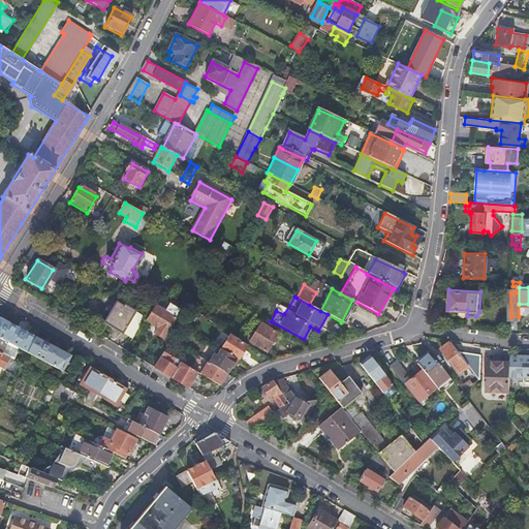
[(528,304),(519,304),(519,313),(525,313),(528,309),(528,304)]
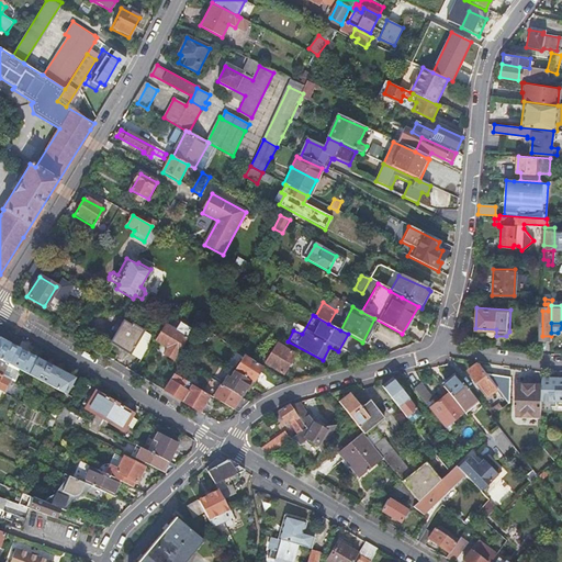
[(165,325),(155,340),(166,348),(164,352),(173,359),(176,355),(178,356),(183,348),(180,346),(189,332),(176,324),(172,329),(165,325)]
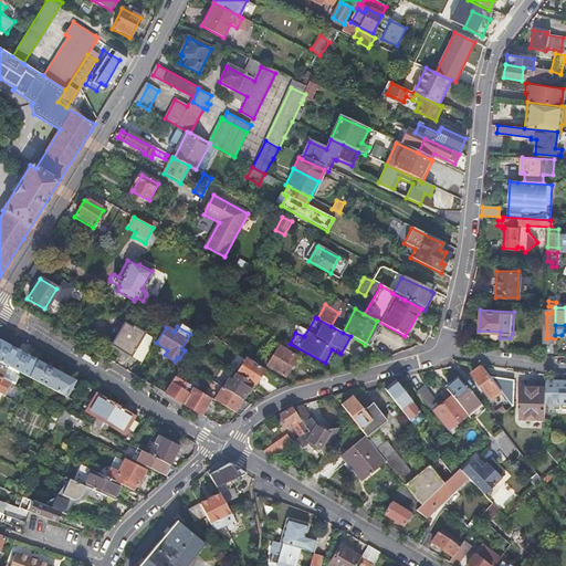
[(128,356),(138,339),(140,336),(128,329),(127,332),(119,328),(109,345),(128,356)]
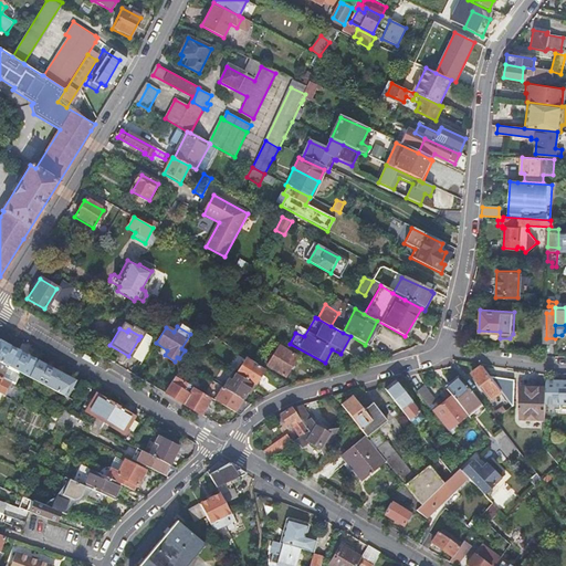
[(140,363),(150,346),(138,339),(128,356),(140,363)]
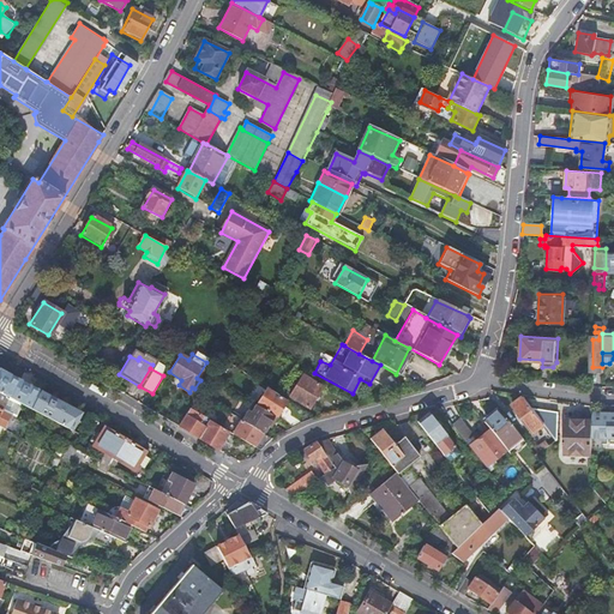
[(10,375),(8,378),(30,389),(31,386),(10,375)]
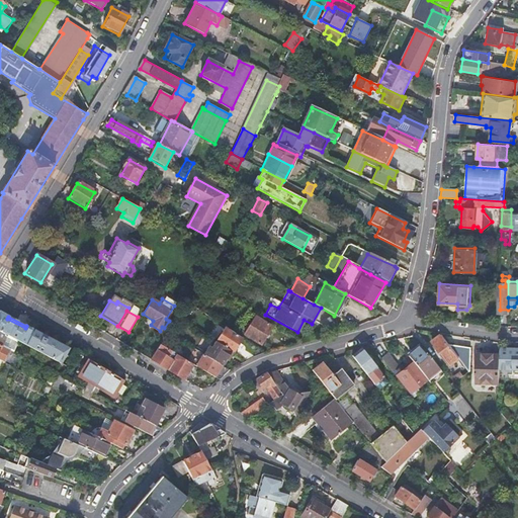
[(0,331),(7,336),(17,341),(25,345),(29,337),(22,333),(23,331),(25,328),(7,319),(5,322),(0,319),(0,331)]
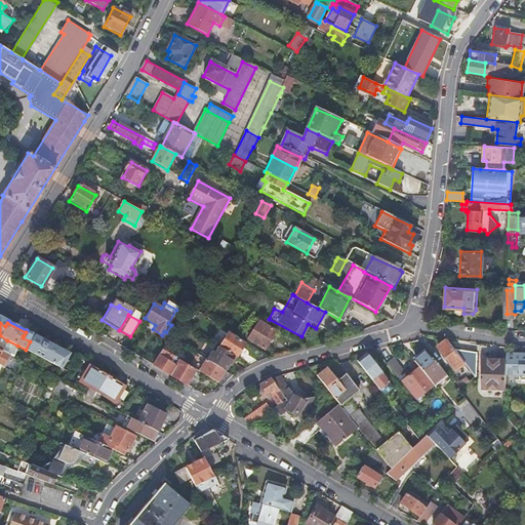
[(258,323),(248,340),(265,351),(275,332),(258,323)]
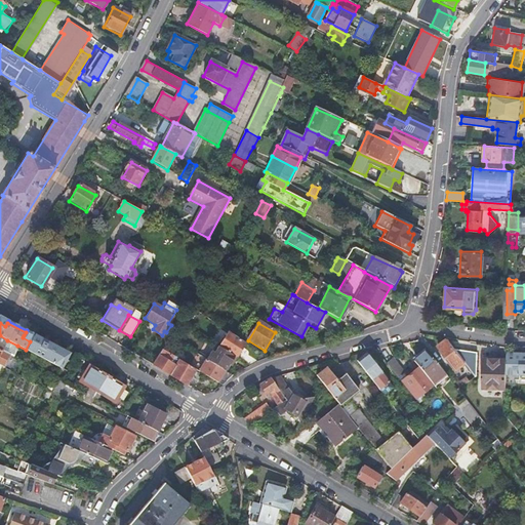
[(235,356),(243,341),(227,330),(217,346),(220,348),(235,356)]
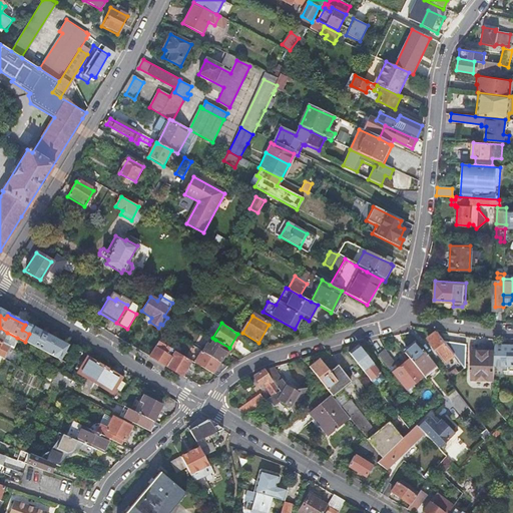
[(0,342),(2,344),(7,346),(10,348),(11,349),(17,338),(7,333),(0,328),(0,342)]
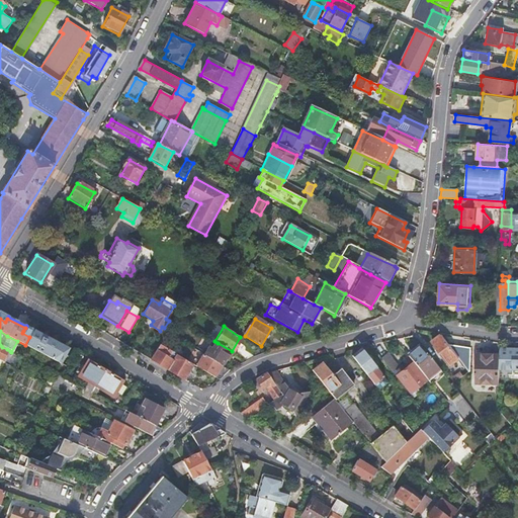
[(39,336),(58,346),(59,343),(40,334),(39,336)]
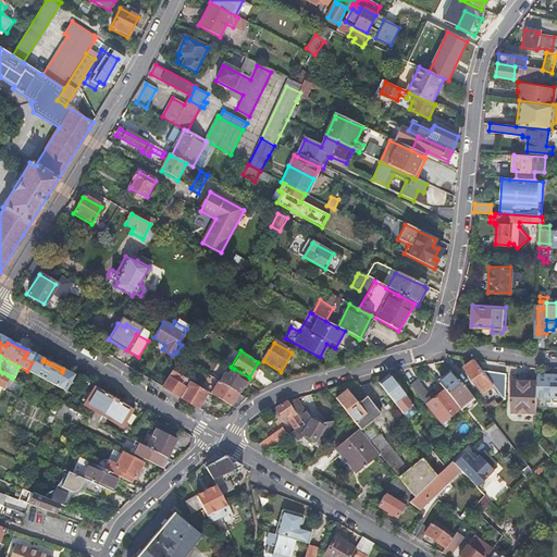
[(462,369),(470,379),(467,381),(473,390),(477,387),(482,394),(493,385),(480,368),(474,360),(462,369)]
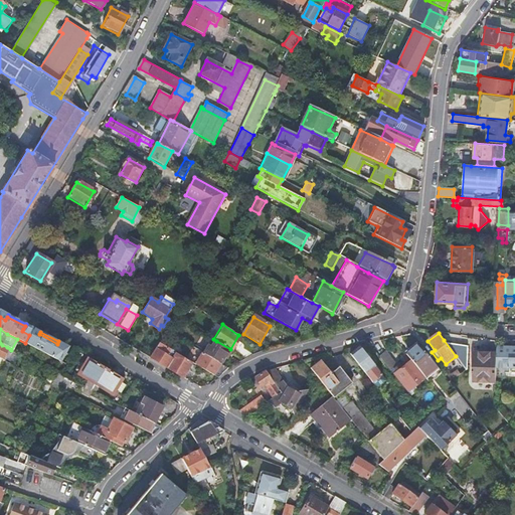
[(29,335),(25,343),(58,361),(63,351),(56,346),(57,344),(39,334),(37,336),(36,339),(29,335)]
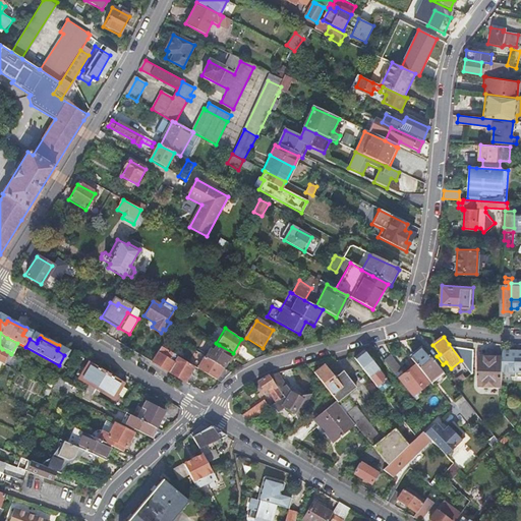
[(461,360),(470,372),(470,348),(449,344),(461,360)]
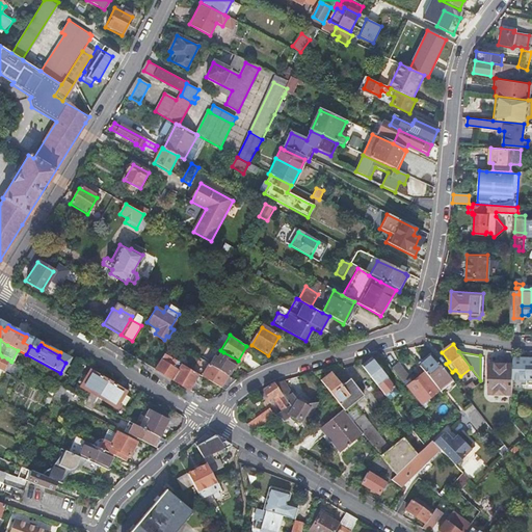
[(225,374),(229,376),(233,369),(238,361),(223,352),(220,356),(217,354),(211,366),(225,374)]
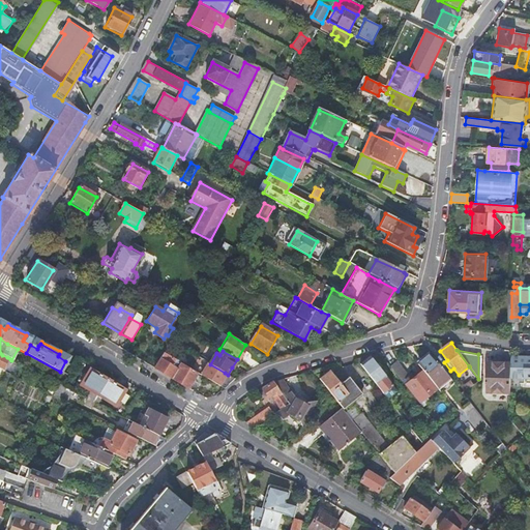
[(172,378),(181,364),(178,362),(179,361),(164,352),(154,367),(172,378)]
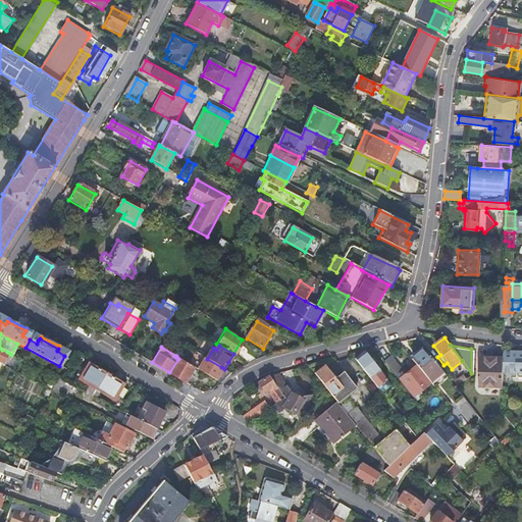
[(0,363),(4,366),(10,354),(7,352),(2,350),(0,348),(0,363)]
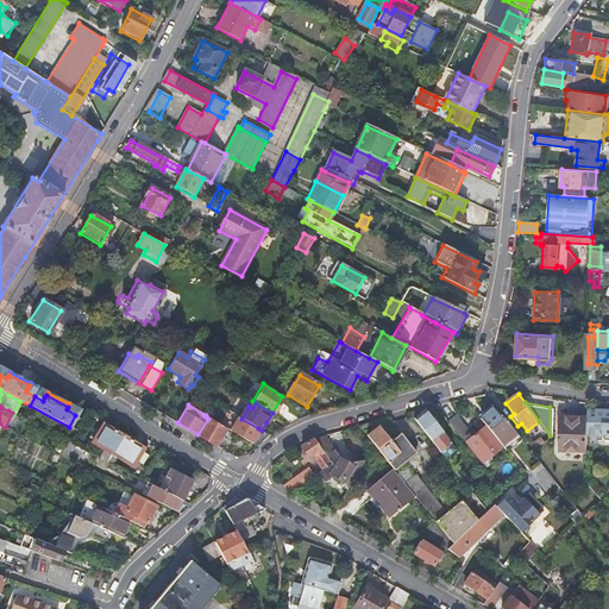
[(491,406),(477,419),(482,425),(485,429),(487,429),(497,444),(498,445),(498,446),(501,447),(515,435),(491,406)]
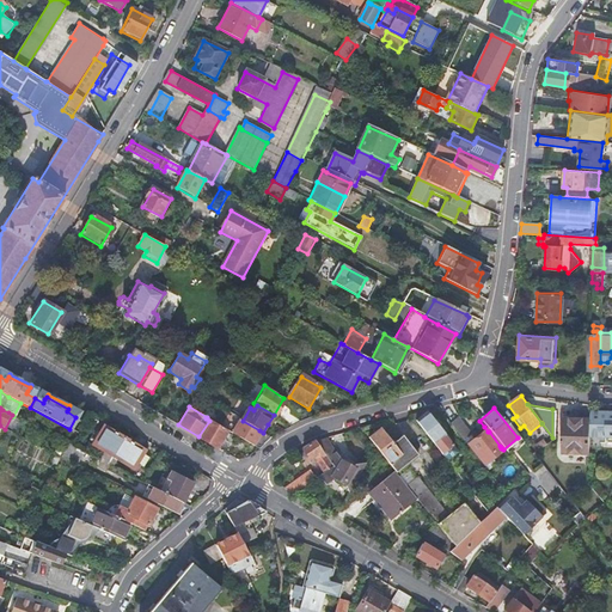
[(424,410),(414,418),(433,445),(440,453),(451,444),(424,410)]
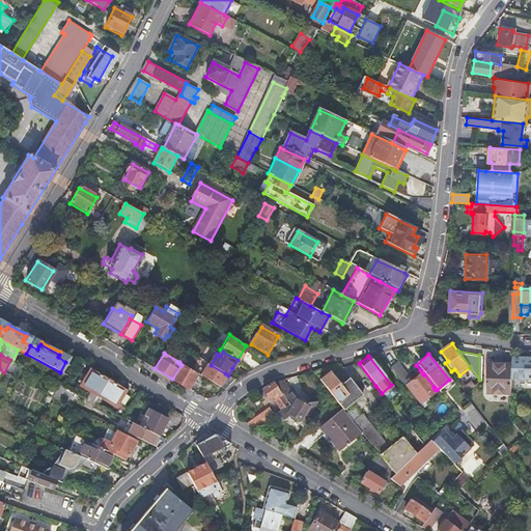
[(530,356),(510,357),(510,360),(510,362),(510,388),(521,388),(521,383),(525,383),(525,379),(530,379),(530,356)]
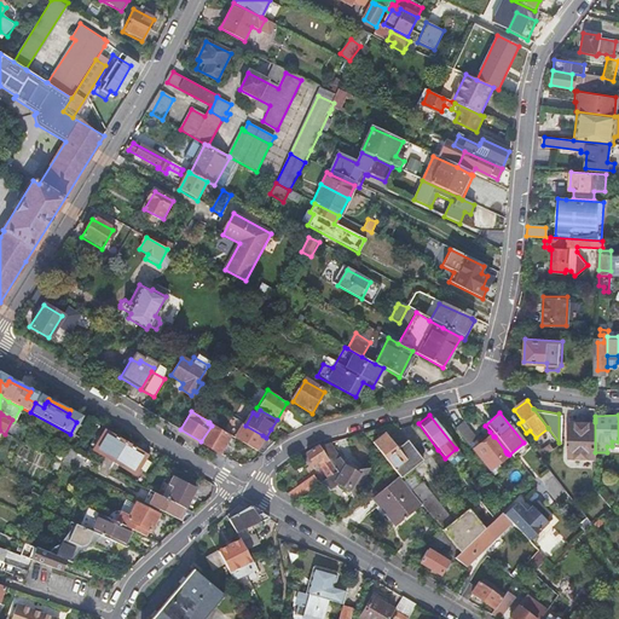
[(453,428),(464,443),(472,435),(461,422),(453,428)]
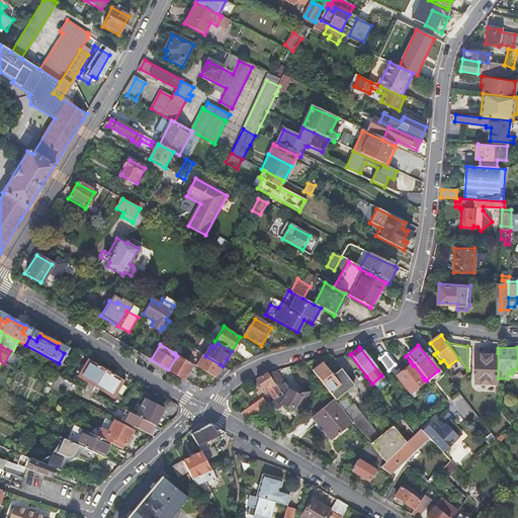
[(498,378),(498,353),(473,353),(475,382),(498,383),(498,378)]
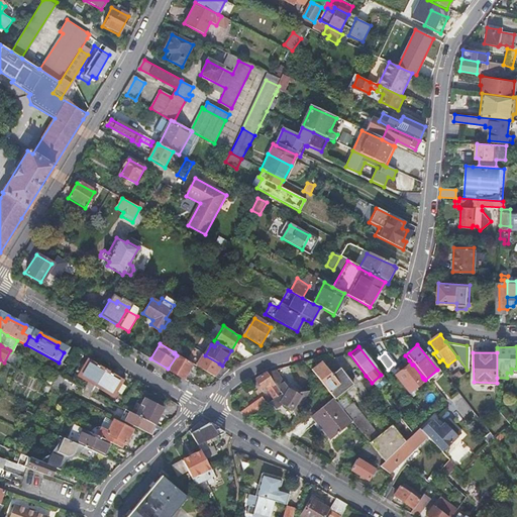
[(220,376),(228,369),(222,366),(219,364),(205,355),(202,353),(195,365),(218,379),(220,376)]
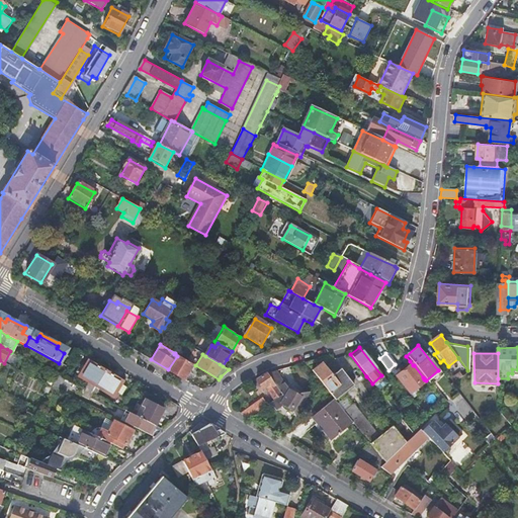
[(168,369),(184,379),(192,365),(177,356),(168,369)]
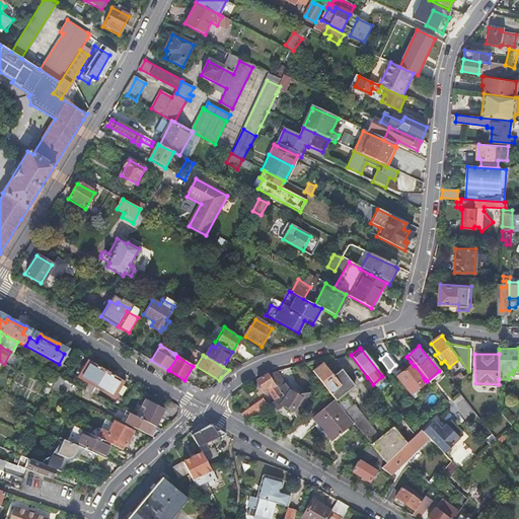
[(114,398),(115,395),(121,385),(123,381),(87,362),(77,378),(114,398)]
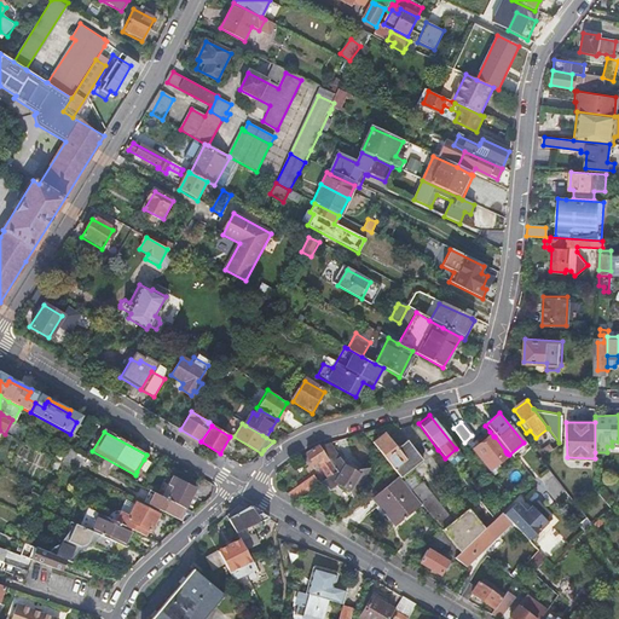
[(369,440),(379,452),(395,473),(397,474),(400,479),(422,461),(405,440),(394,449),(380,432),(369,440)]
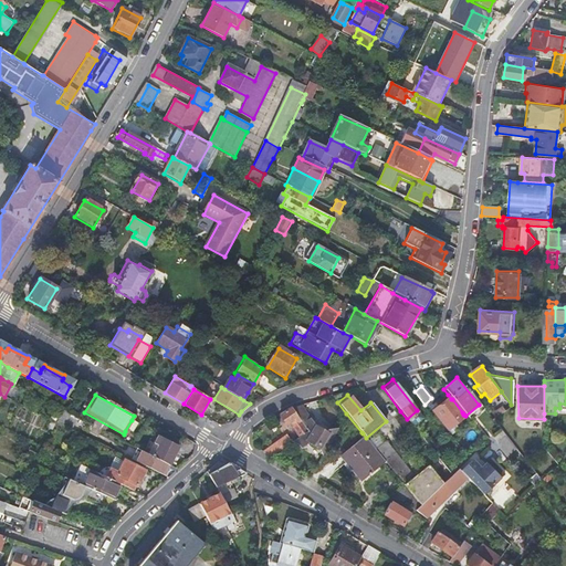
[(463,413),(462,412),(452,399),(451,399),(448,395),(429,410),(447,433),(453,428),(451,425),(463,415),(463,413)]
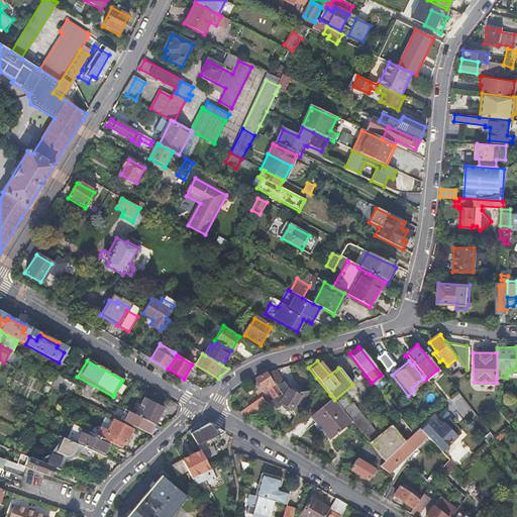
[(294,415),(308,391),(298,391),(295,389),(291,388),(289,388),(285,389),(274,370),(265,372),(279,395),(270,400),(269,401),(274,409),(280,405),(282,407),(284,409),(288,411),(292,411),(294,415)]
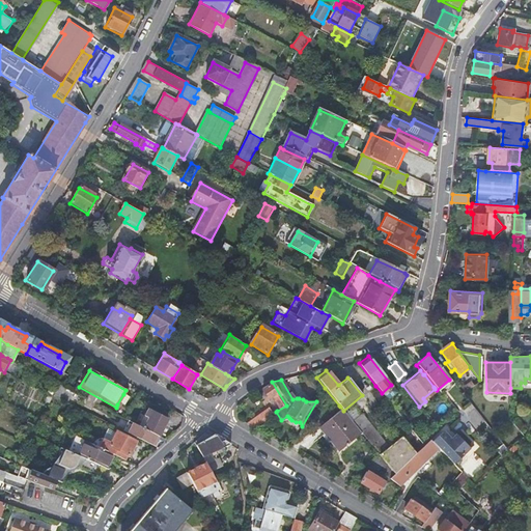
[(259,391),(264,398),(269,403),(271,401),(277,411),(286,406),(272,382),(261,387),(261,389),(259,391)]
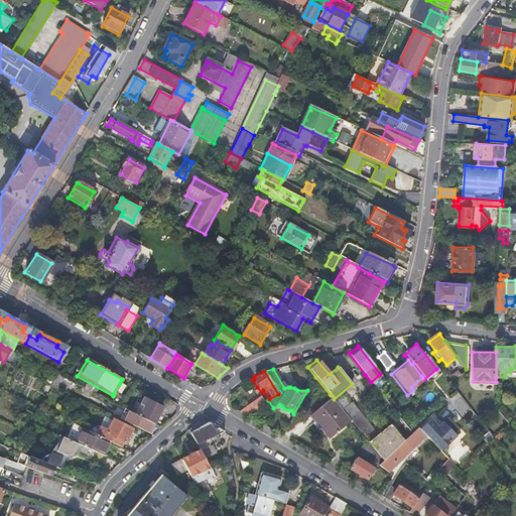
[(367,396),(388,422),(397,415),(371,382),(365,375),(357,381),(369,395),(367,396)]
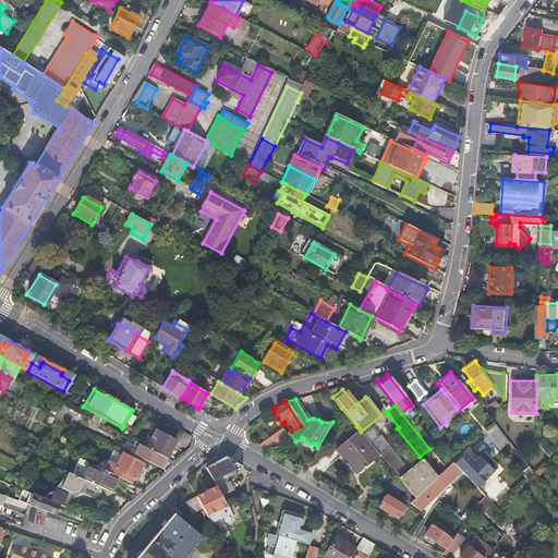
[(130,414),(123,425),(129,427),(134,417),(130,414)]
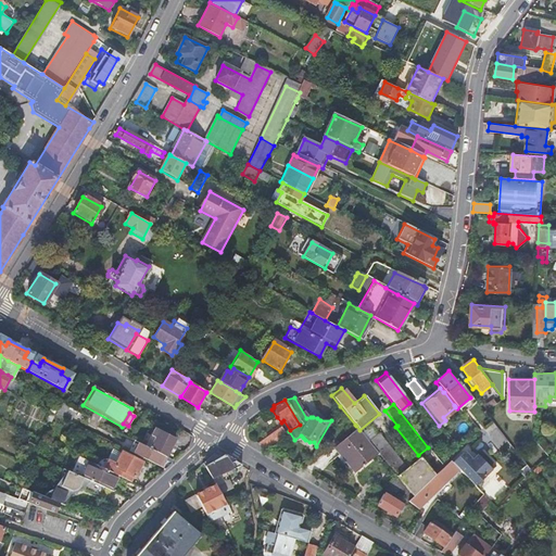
[(283,426),(257,443),(265,447),(287,432),(283,426)]
